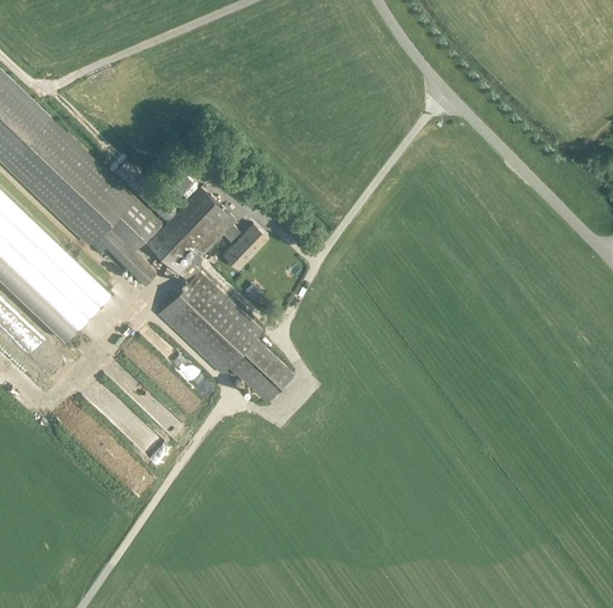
[(188,202),(162,230),(0,76),(0,162),(84,242),(93,251),(99,257),(107,250),(144,286),(156,275),(133,254),(149,238),(152,241),(147,247),(188,285),(158,316),(222,376),(229,369),(267,406),(293,378),(255,341),(262,334),(193,268),(223,238),(232,248),(223,257),(238,272),(268,241),(253,226),(242,237),(232,228),(236,223),(201,189),(200,190),(190,181),(178,193),(188,202)]
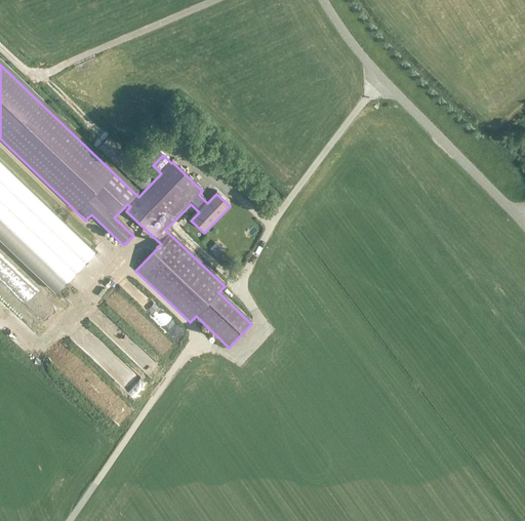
[(0,241),(54,293),(94,252),(0,162),(0,241)]
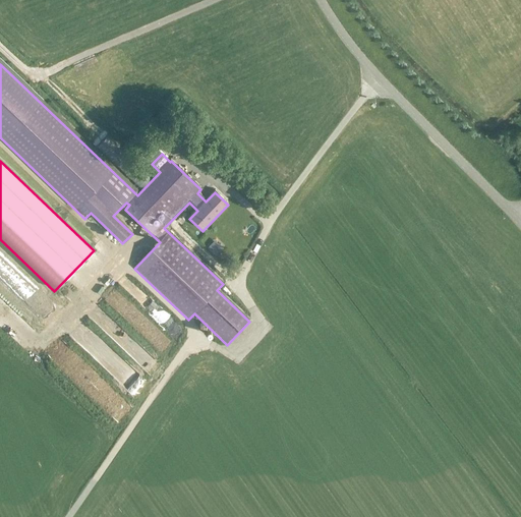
[(131,298),(173,337),(178,332),(136,292),(131,298)]
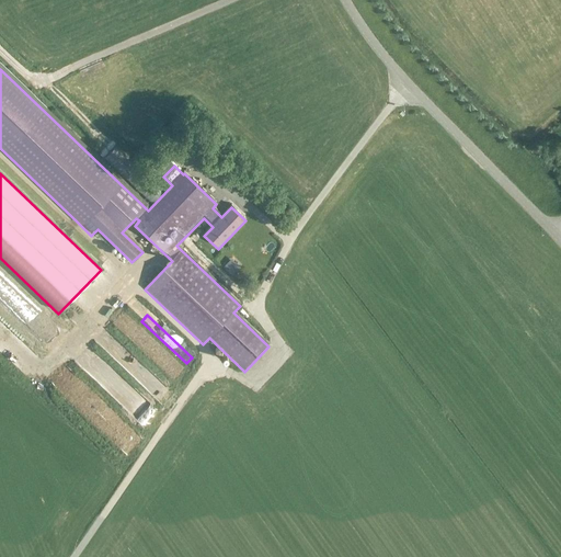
[(95,341),(146,393),(156,383),(105,331),(95,341)]
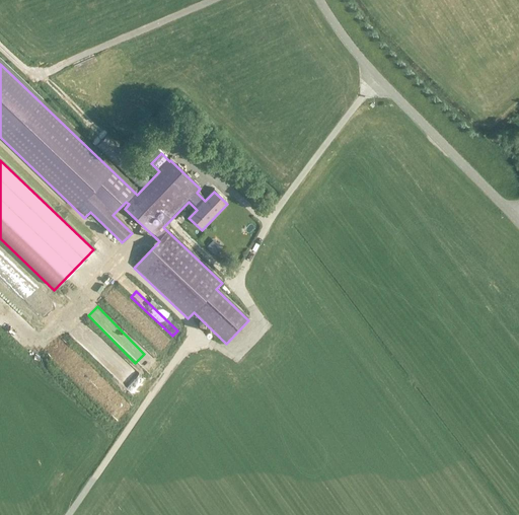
[(158,352),(167,343),(154,330),(145,340),(158,352)]
